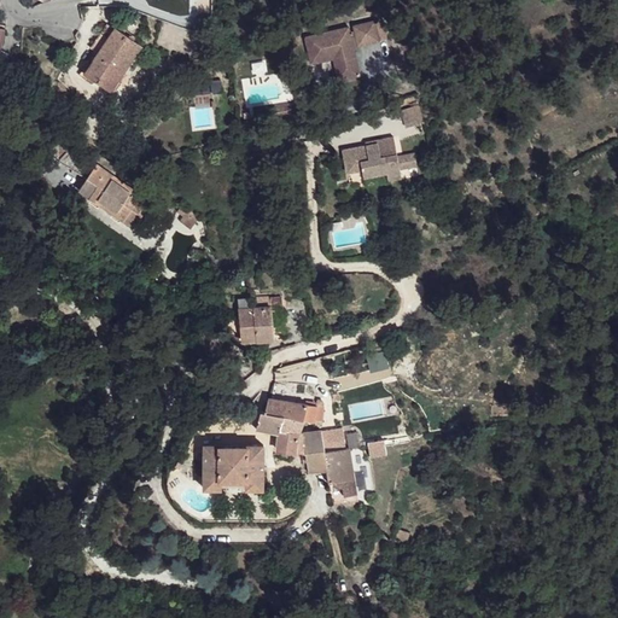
[(213,24),(200,19),(196,31),(213,38),(213,24)]
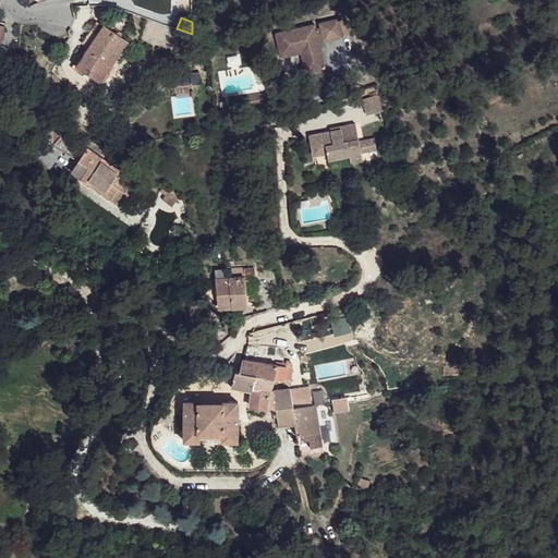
[(340,36),(336,19),(317,22),(318,28),(313,29),(312,23),(273,32),(277,49),(291,47),(292,53),(299,52),(304,72),(323,68),(318,47),(316,39),(322,38),(322,40),(340,36)]
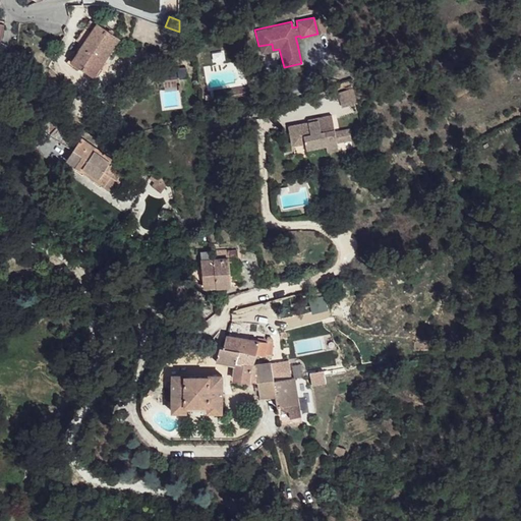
[(99,23),(92,18),(77,40),(84,45),(99,23)]
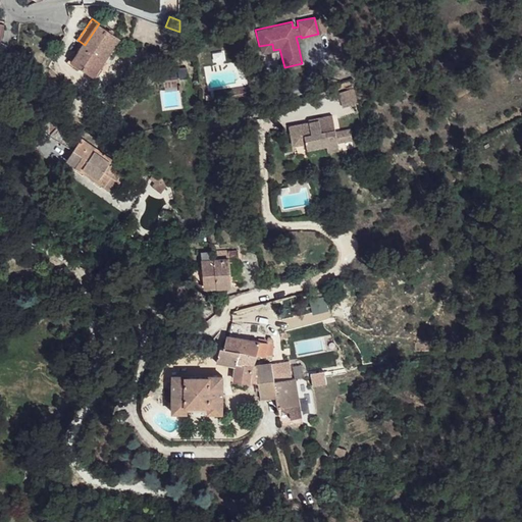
[(121,39),(99,23),(85,45),(77,55),(73,61),(80,66),(96,76),(121,39)]
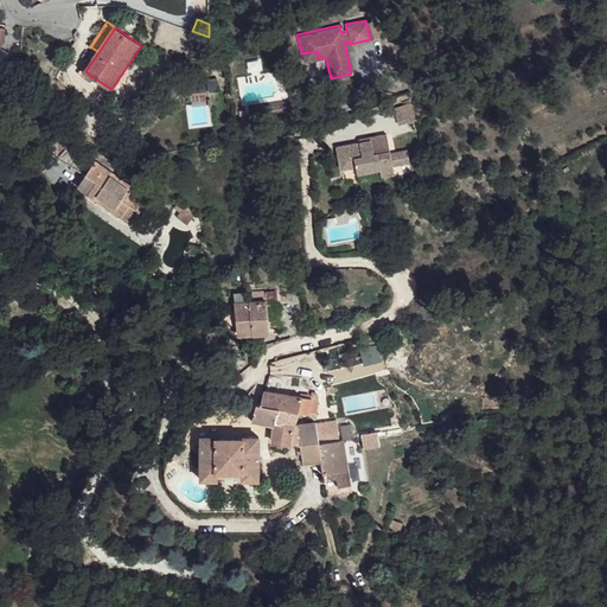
[(317,51),(301,53),(304,62),(318,58),(317,51)]
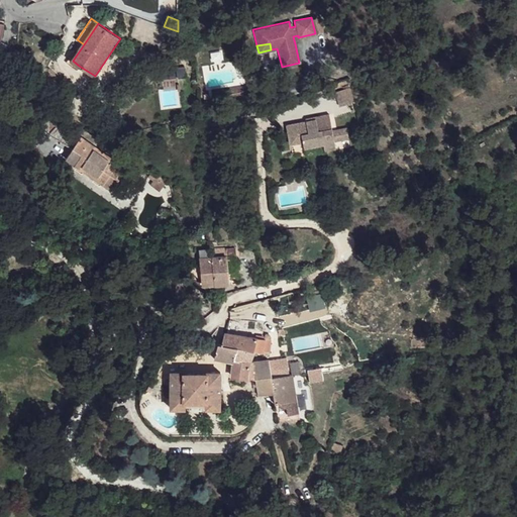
[(69,62),(73,61),(77,55),(74,53),(69,62)]
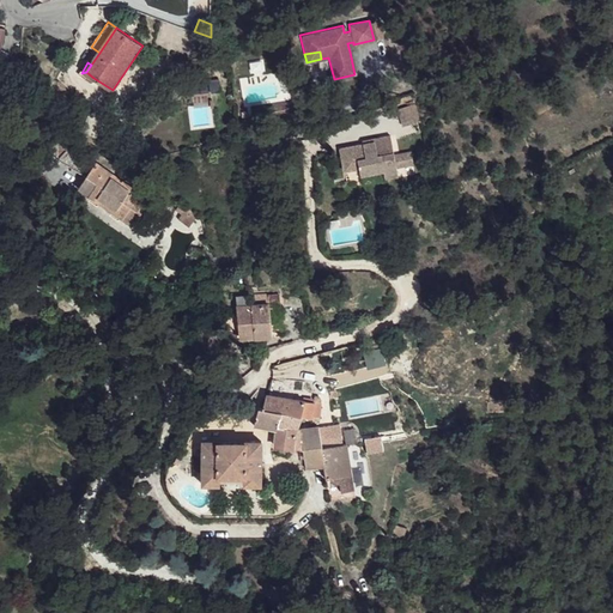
[(187,83),(190,128),(213,127),(211,92),(220,92),(219,80),(187,83)]
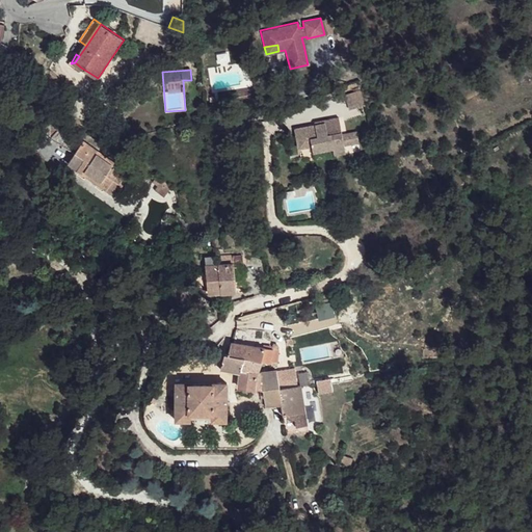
[(315,125),(295,129),(299,149),(312,147),(313,153),(334,149),(335,155),(346,153),(345,147),(343,134),(339,117),(325,121),(326,123),(315,125)]
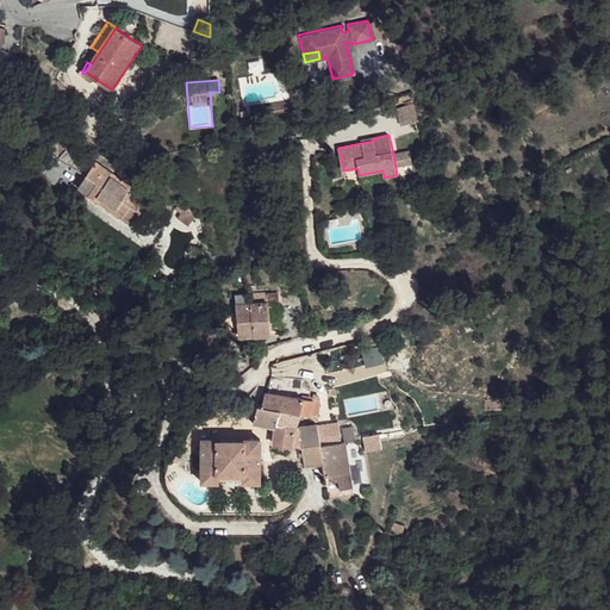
[(93,160),(72,144),(62,159),(83,173),(93,160)]
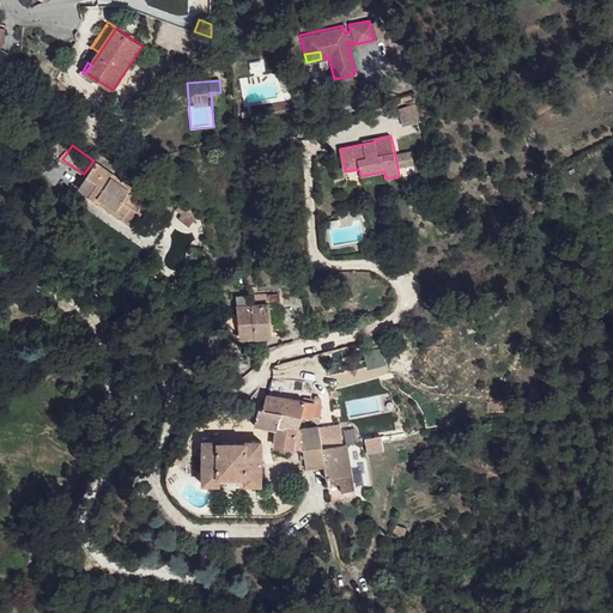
[(395,155),(398,169),(413,165),(411,152),(395,155)]
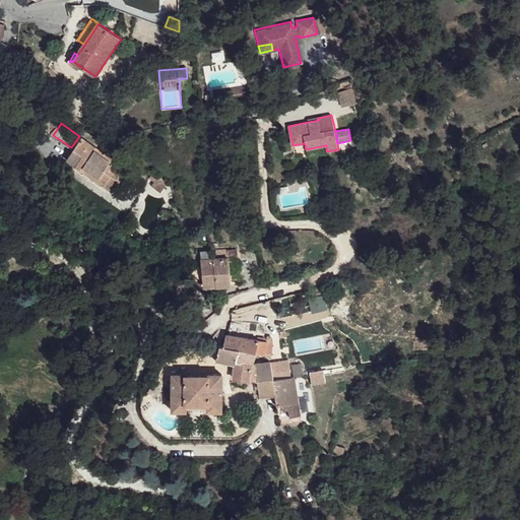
[(83,136),(68,158),(113,191),(129,168),(83,136)]
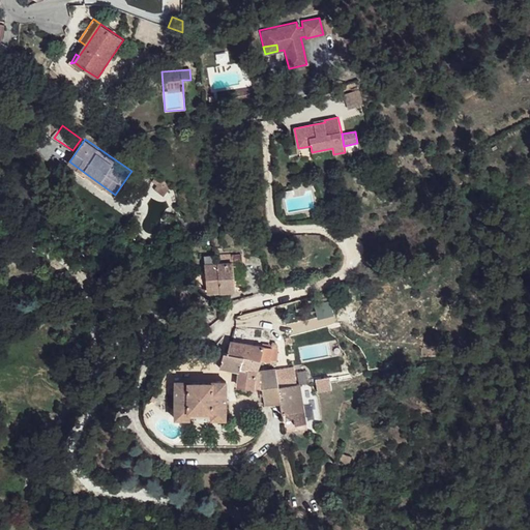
[(158,184),(164,177),(158,174),(153,180),(158,184)]
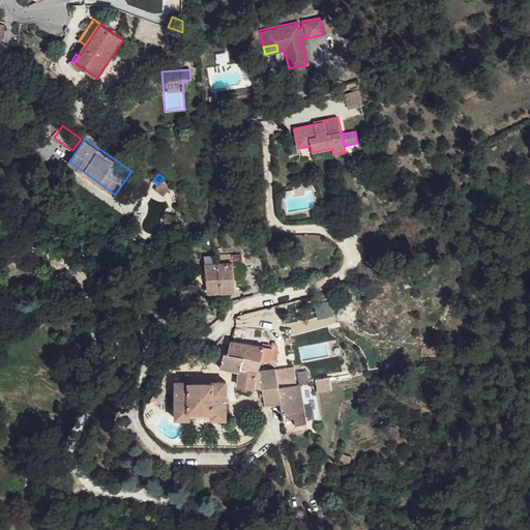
[(158,184),(155,187),(166,195),(173,184),(164,177),(158,184)]
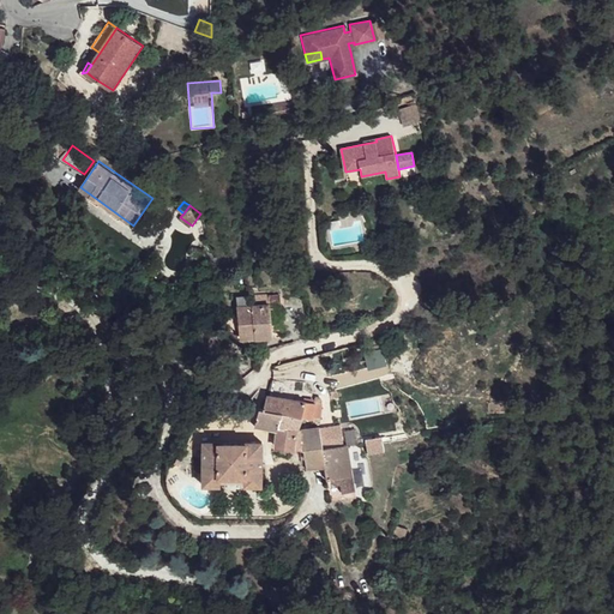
[(253,293),(253,304),(271,304),(270,294),(270,292),(253,293)]
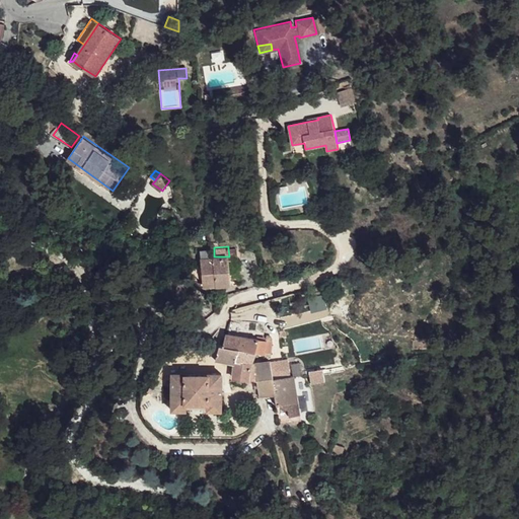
[(204,286),(217,285),(214,256),(211,256),(210,248),(200,249),(204,286)]
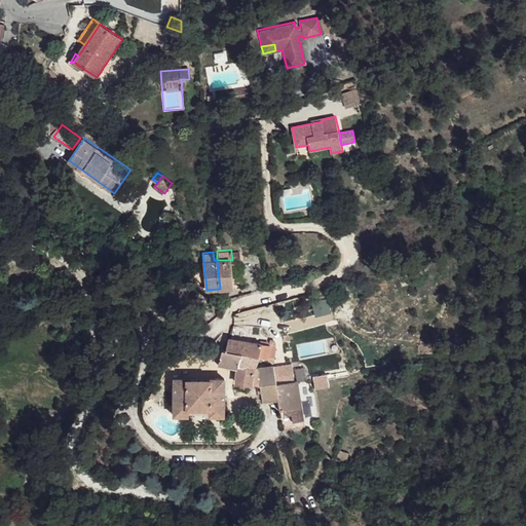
[(240,263),(239,252),(231,252),(232,260),(233,264),(240,263)]
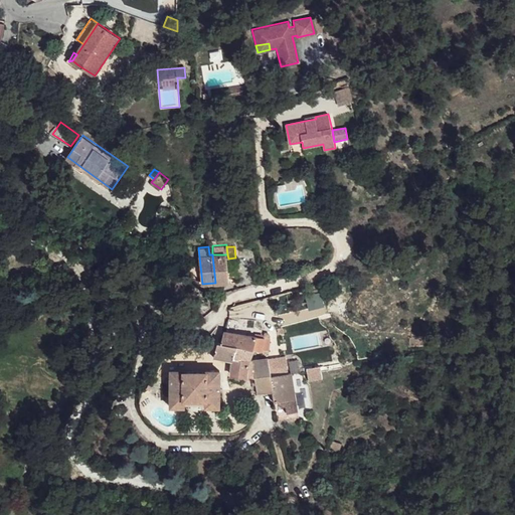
[(228,259),(227,254),(212,254),(215,283),(229,282),(228,259)]
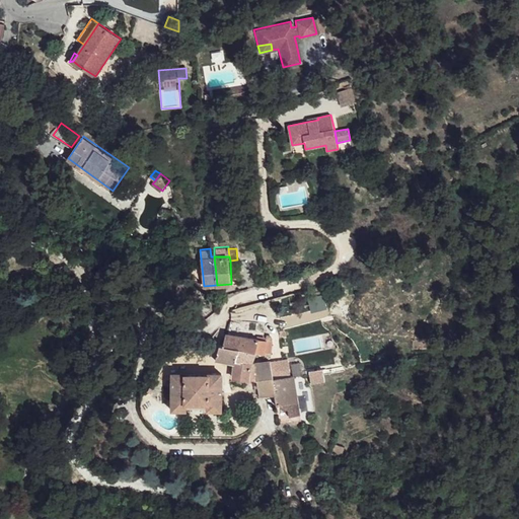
[(183,283),(179,276),(168,282),(176,296),(188,290),(187,289),(183,283)]
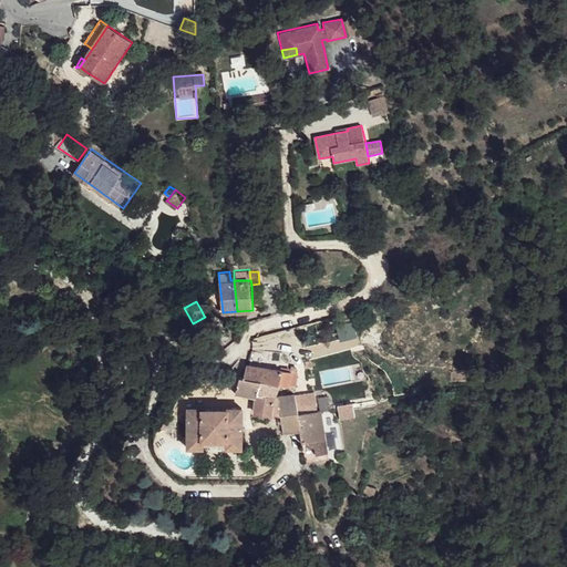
[(200,309),(204,316),(212,311),(208,305),(200,309)]
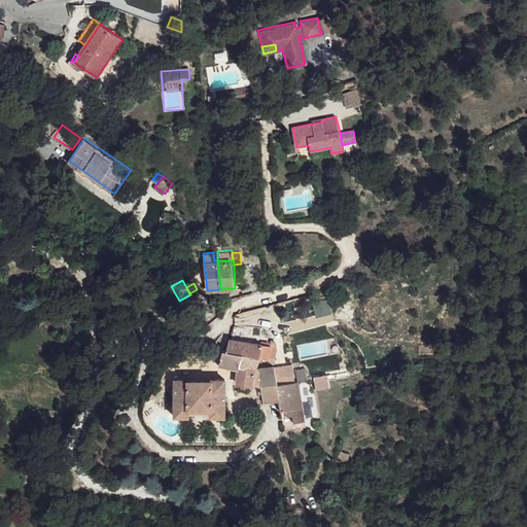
[(223,350),(219,364),(239,369),(238,382),(236,382),(235,385),(241,387),(241,388),(248,389),(249,384),(261,385),(258,369),(255,369),(257,361),(258,359),(262,344),(230,339),(226,350),(223,350)]
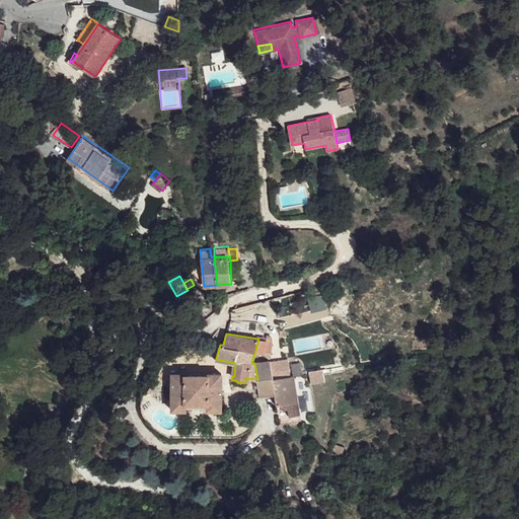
[(267,340),(263,355),(267,358),(269,358),(273,342),(270,342),(271,338),(268,338),(267,340)]
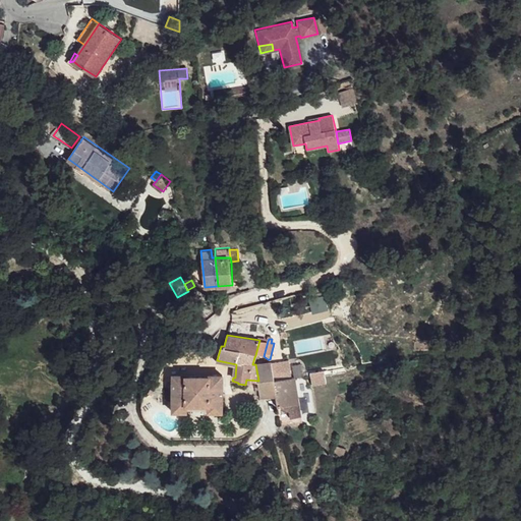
[(255,355),(264,356),(268,341),(259,340),(255,355)]
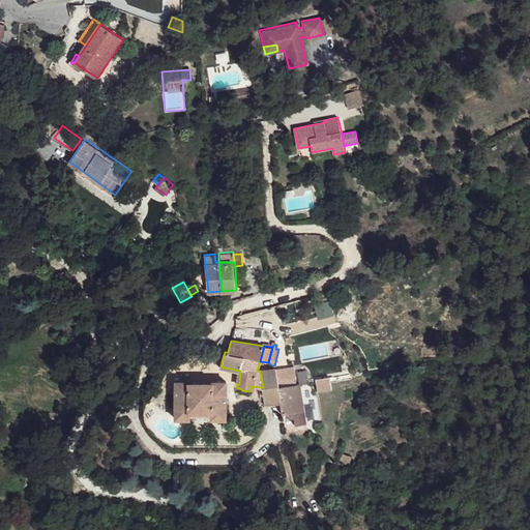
[(277,369),(281,387),(289,385),(286,367),(277,369)]
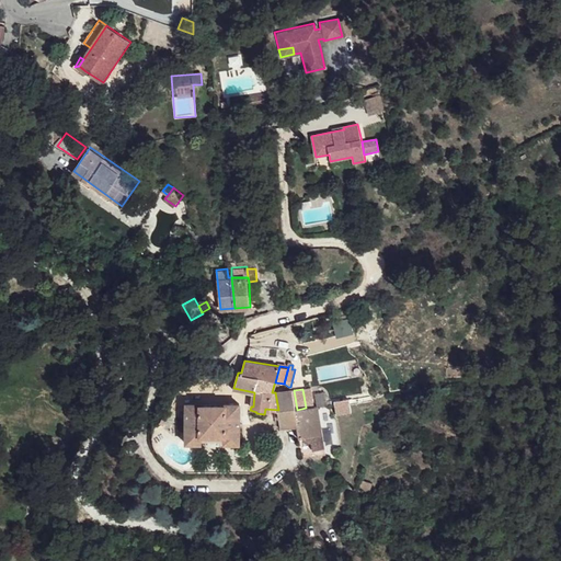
[(282,426),(298,425),(295,410),(297,410),(293,390),(275,392),(278,410),(282,426)]
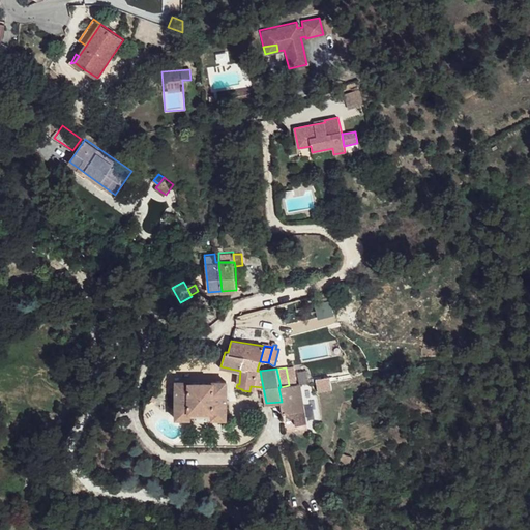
[(332,387),(330,375),(316,378),(316,381),(318,391),(332,387)]
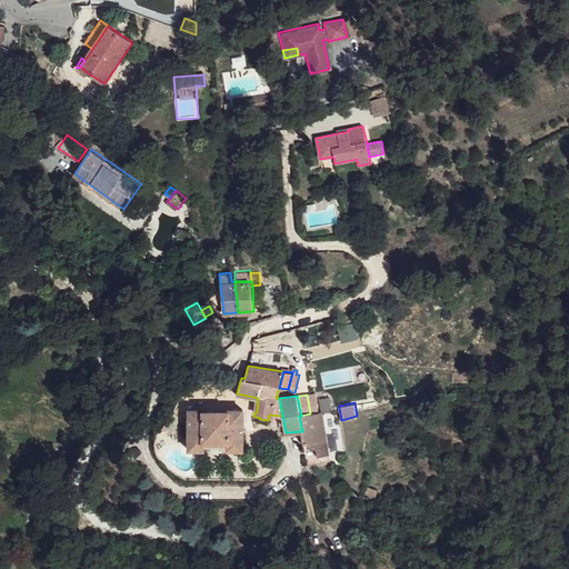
[(189,448),(203,448),(205,440),(228,440),(228,448),(242,448),(243,409),(228,409),(228,410),(205,410),(205,408),(189,409),(189,448)]
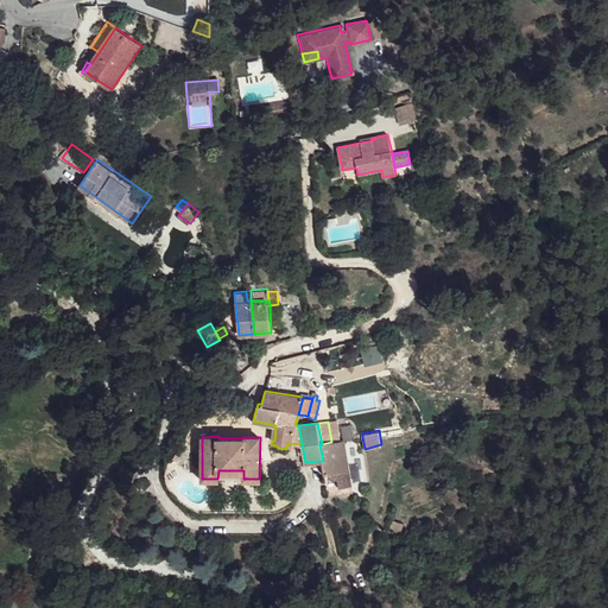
[(322,444),(320,444),(323,461),(324,474),(330,473),(337,479),(339,487),(353,483),(344,439),(322,444)]
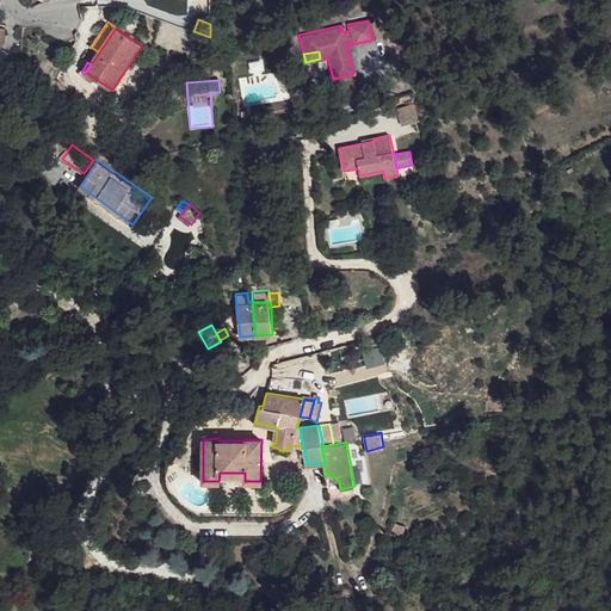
[(405,526),(394,523),(390,535),(402,538),(405,526)]
